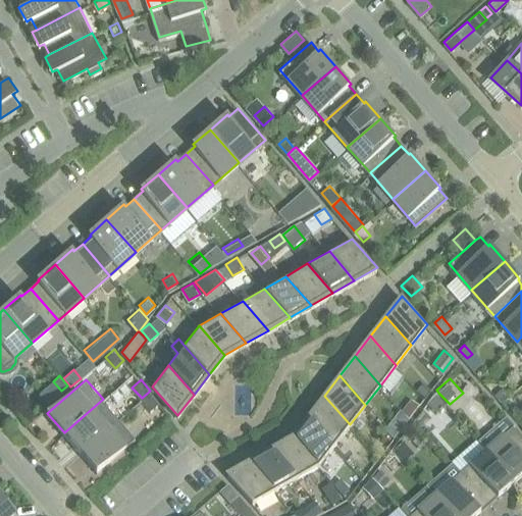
[(423,380),(417,389),(424,395),(430,387),(423,380)]
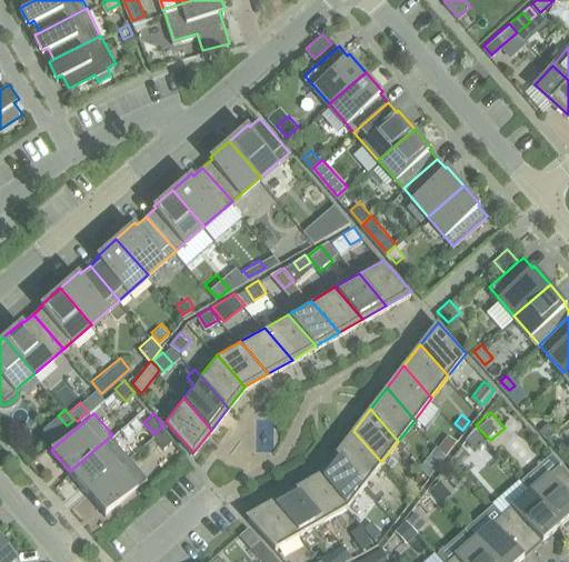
[(547,420),(540,425),(548,434),(555,429),(547,420)]
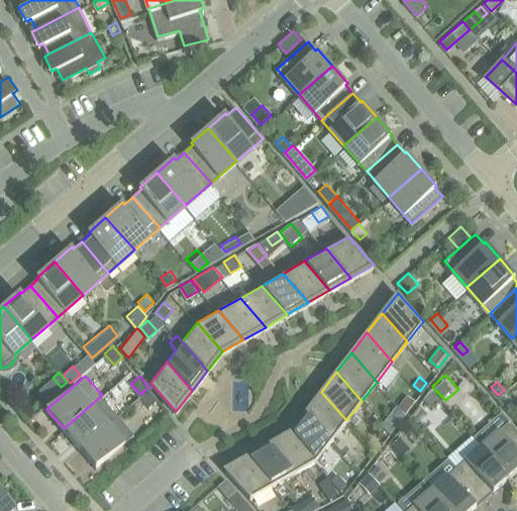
[(148,387),(140,394),(149,405),(158,397),(148,387)]
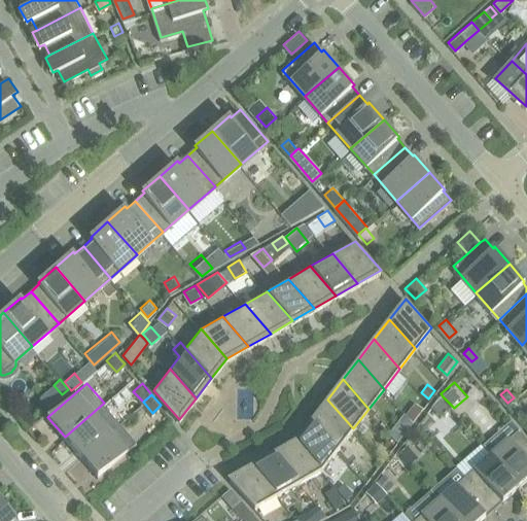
[(443,396),(432,406),(441,415),(452,406),(443,396)]
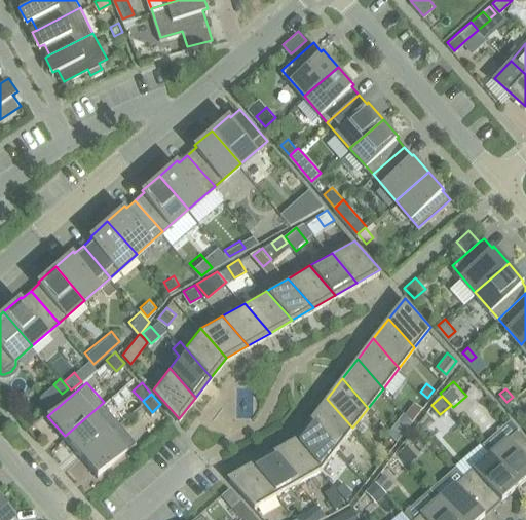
[(327,399),(311,418),(337,448),(352,428),(327,399)]
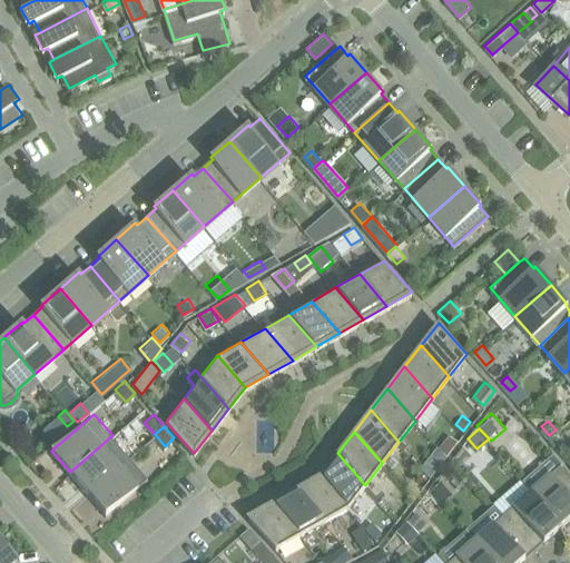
[(449,433),(439,446),(445,454),(457,440),(449,433)]
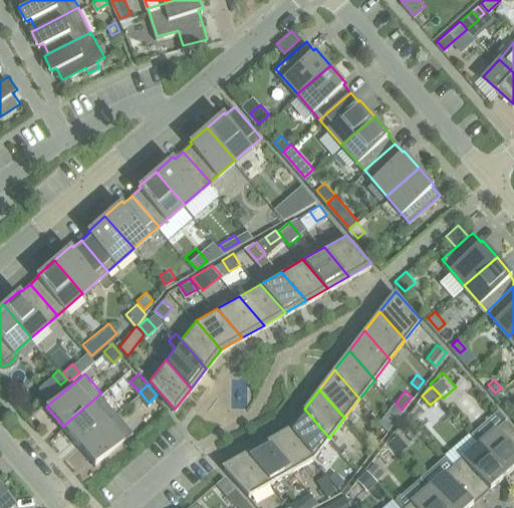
[(63,426),(79,445),(117,411),(101,393),(63,426)]
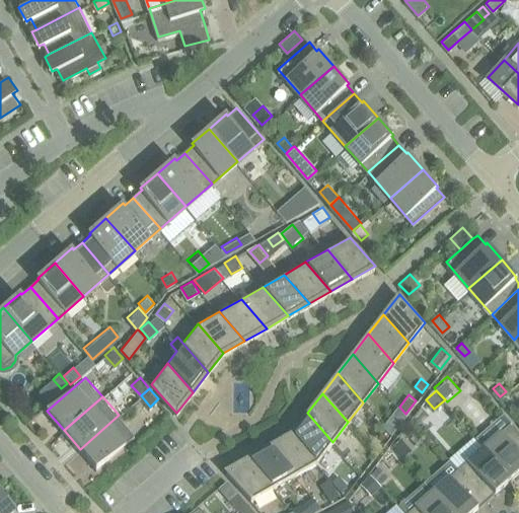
[(307,413),(292,432),(306,449),(317,461),(332,442),(307,413)]
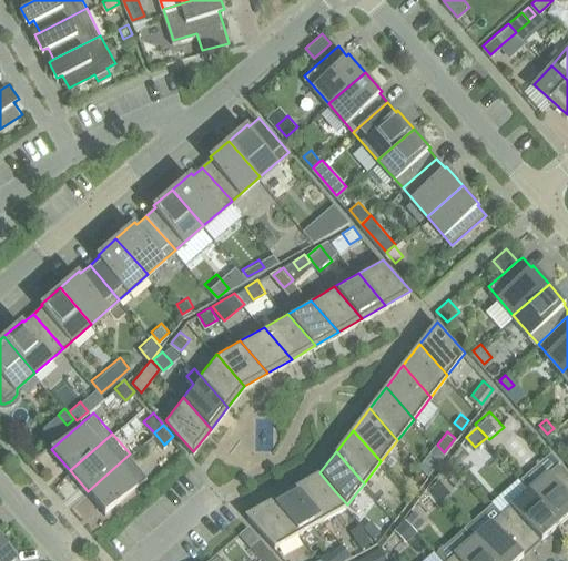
[(130,454),(88,491),(105,511),(148,475),(130,454)]
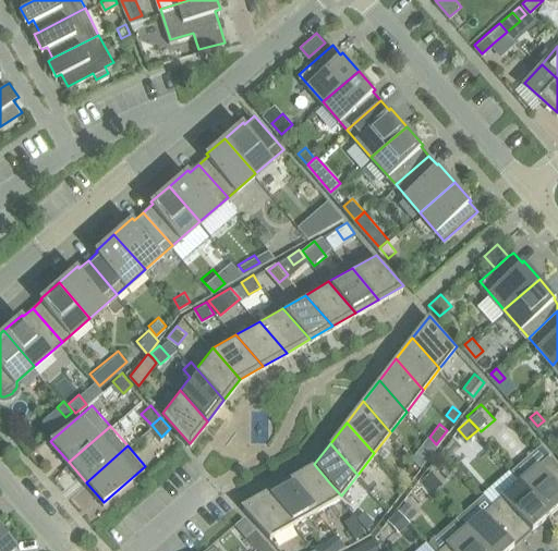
[(420,445),(410,454),(417,464),(428,455),(420,445)]
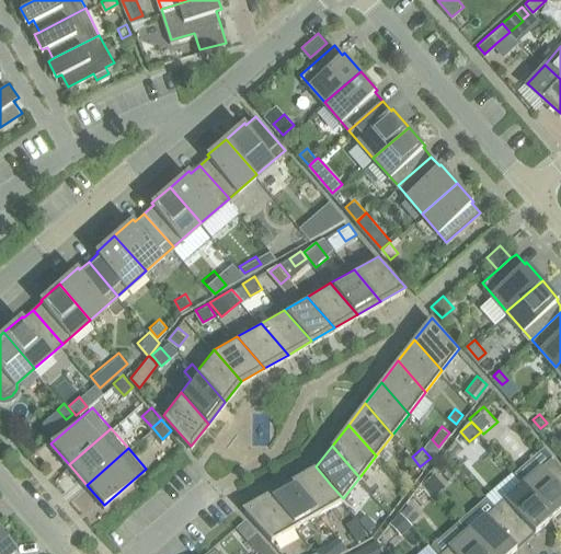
[(560,466),(551,456),(523,480),(553,516),(560,508),(560,466)]
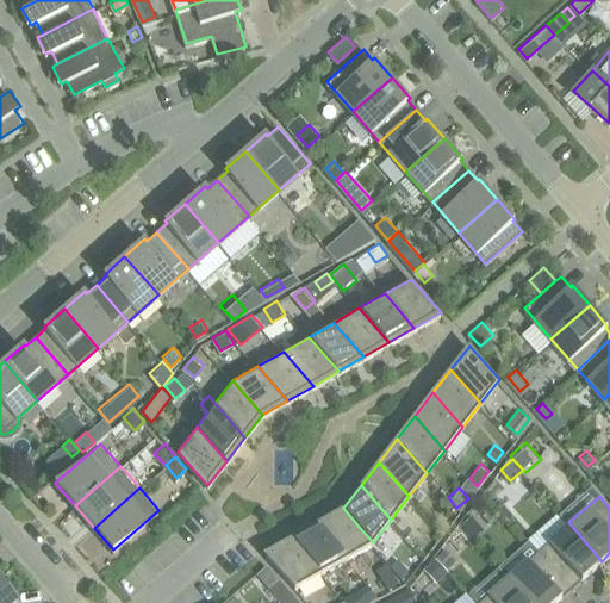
[(343,508),(318,522),(348,557),(373,542),(360,528),(343,508)]
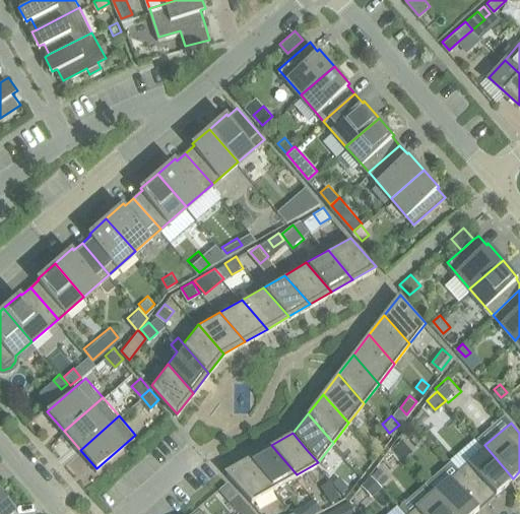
[(400,439),(394,445),(403,455),(409,449),(400,439)]
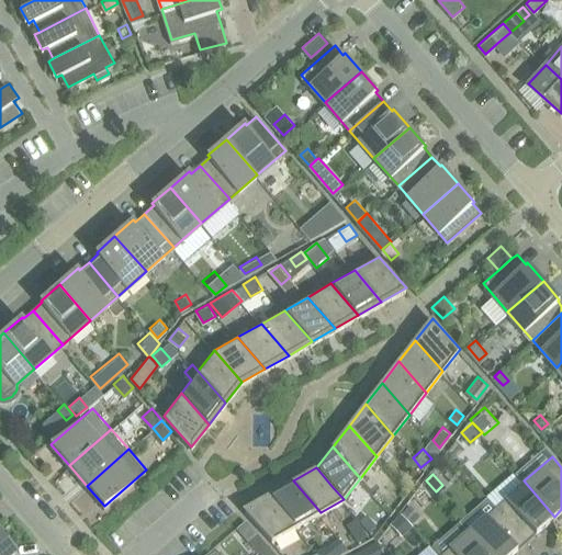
[(293,480),(270,495),(296,525),(321,512),(293,480)]
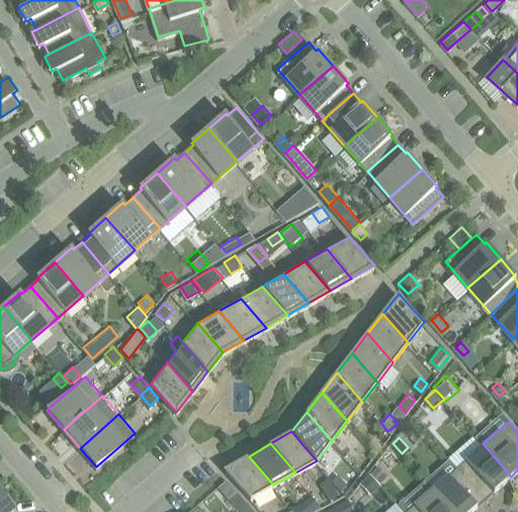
[(483,443),(457,465),(485,497),(493,490),(495,491),(511,477),(483,443)]
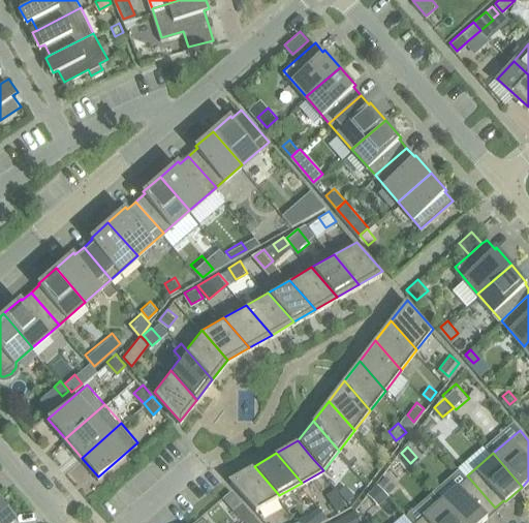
[(279,495),(254,466),(230,479),(256,509),(279,495)]
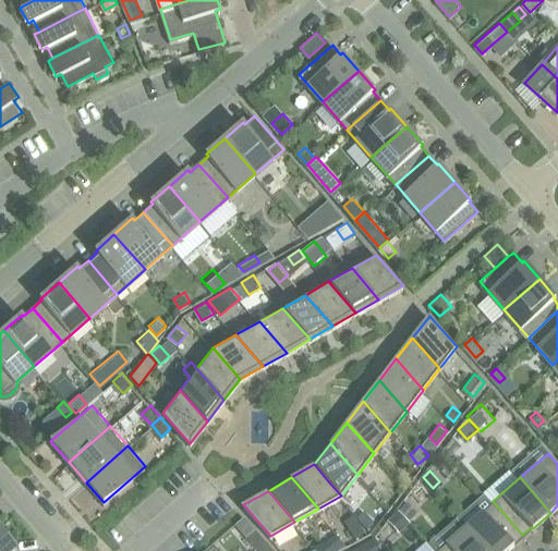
[(484,491),(456,515),(487,550),(506,550),(514,545),(512,542),(522,535),(493,501),(484,491)]
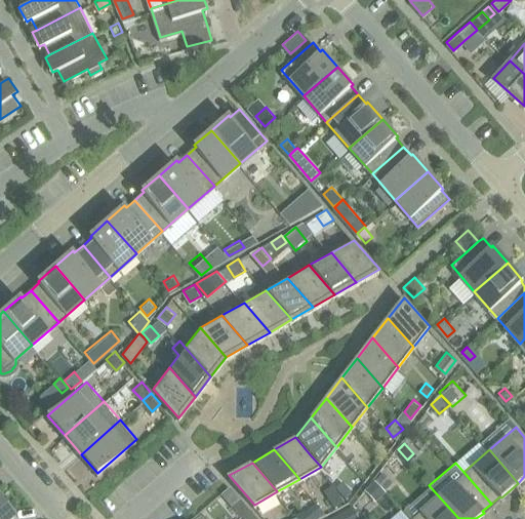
[(382,471),(375,476),(385,486),(392,481),(382,471)]
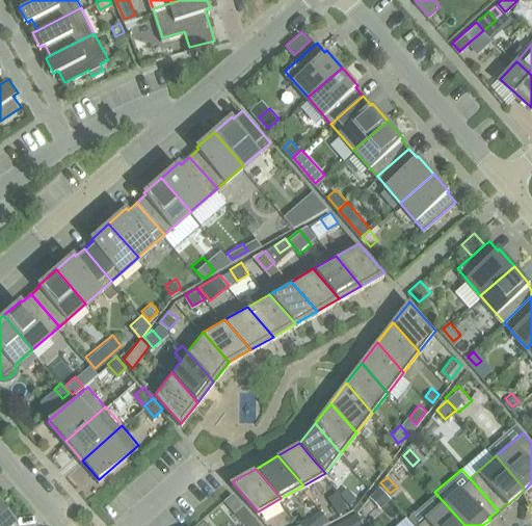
[(355,495),(346,484),(341,490),(349,500),(355,495)]
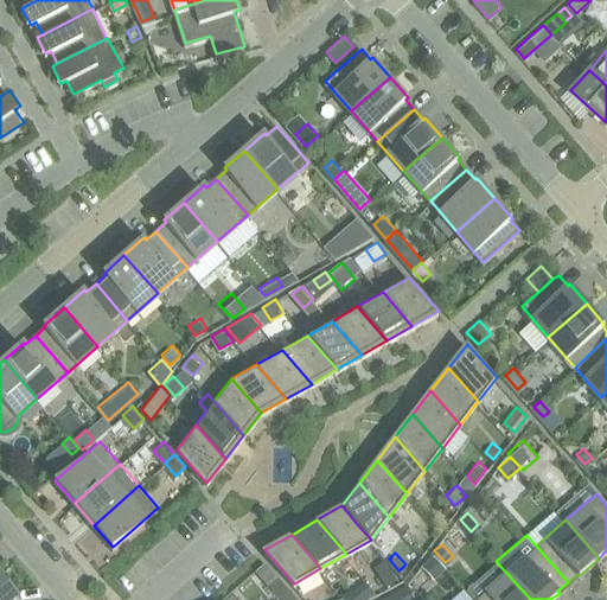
[(434,554),(422,565),(434,576),(445,566),(434,554)]
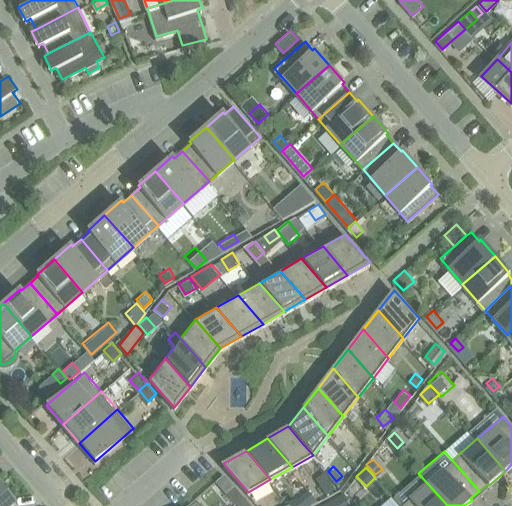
[(326,473),(317,479),(326,492),(334,486),(326,473)]
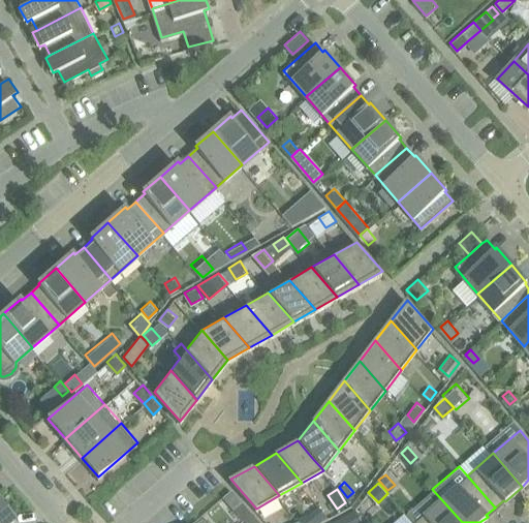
[(462,522),(432,489),(406,512),(414,521),(415,522),(462,522)]
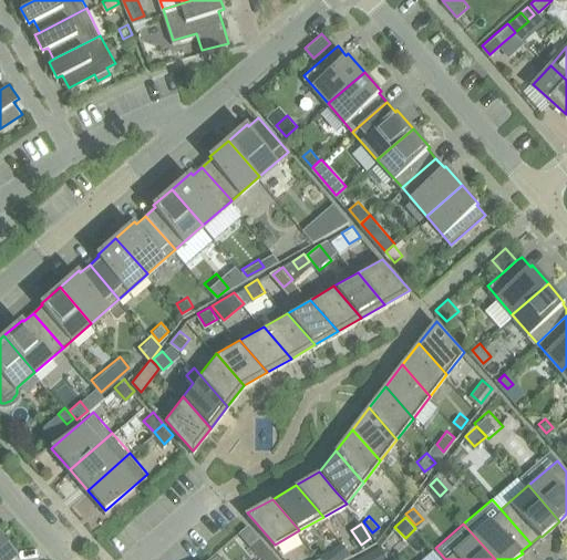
[(250,543),(260,555),(269,547),(259,535),(250,543)]
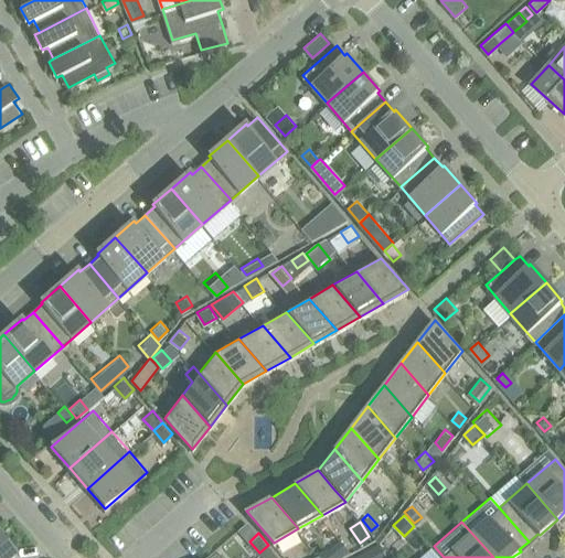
[(0,557),(9,557),(16,553),(0,535),(0,557)]
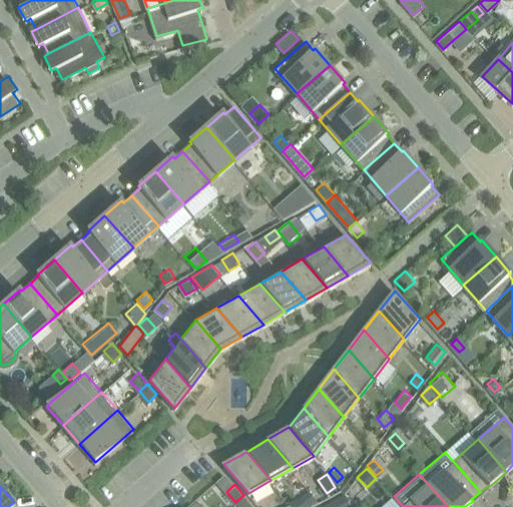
[(309,488),(290,503),(292,506),(307,506),(310,505),(317,500),(318,499),(309,488)]
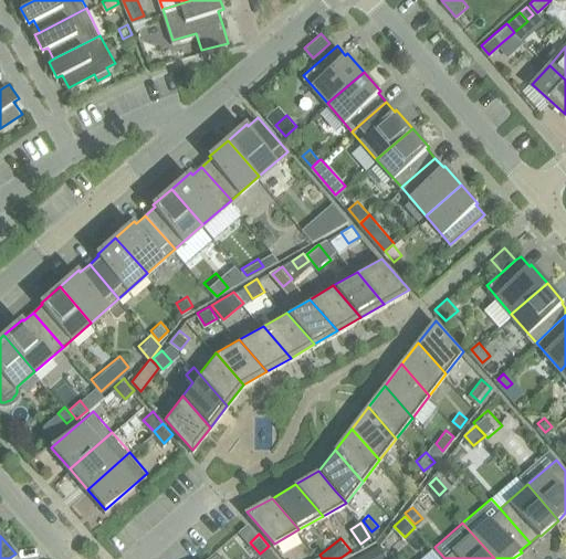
[(379,541),(349,558),(374,558),(386,552),(379,541)]
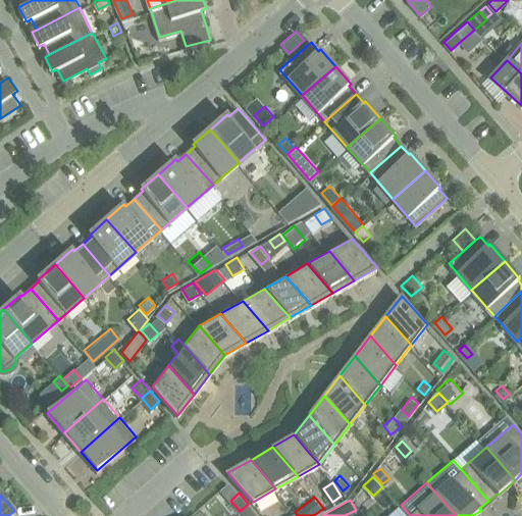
[(248,504),(240,511),(244,515),(255,515),(258,514),(248,504)]
